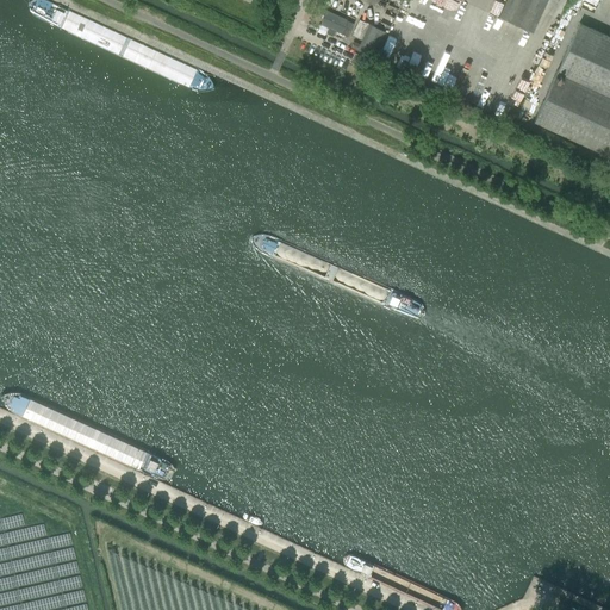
[(506,0),(499,17),(531,32),(541,12),(546,0),(506,0)]
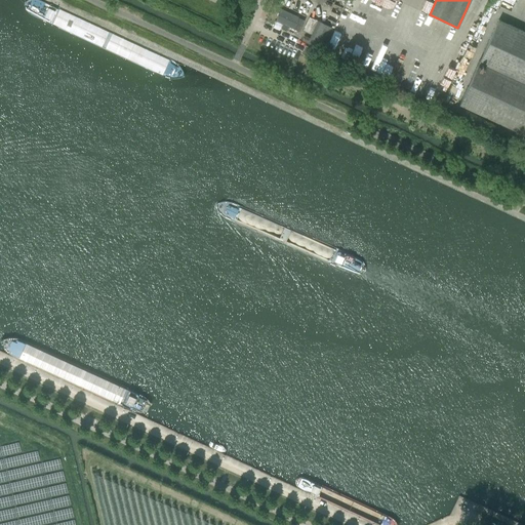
[(297,16),(281,9),(276,21),(283,24),(281,29),(286,31),(288,26),(298,31),(304,21),(297,17),(297,16)]
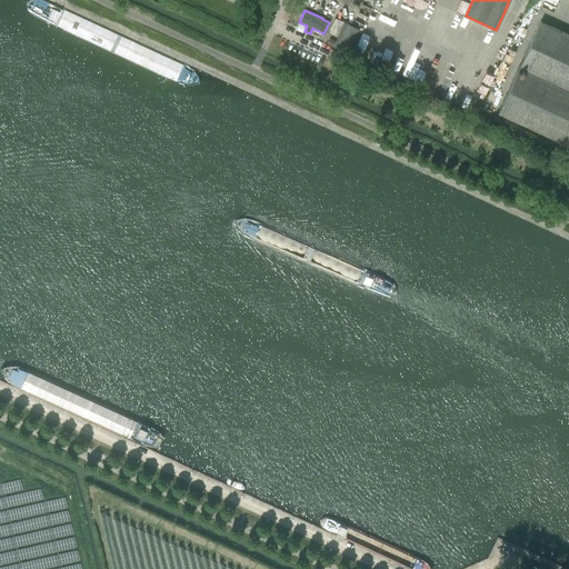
[(345,22),(338,20),(335,19),(328,32),(338,37),(333,47),(350,55),(361,30),(345,22)]
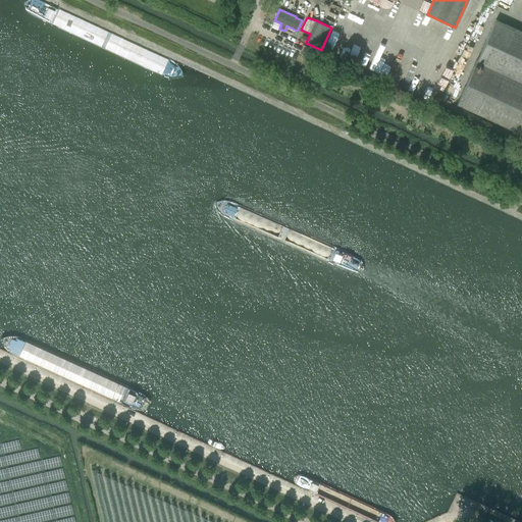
[(521,31),(496,19),(457,104),(521,134),(521,31)]
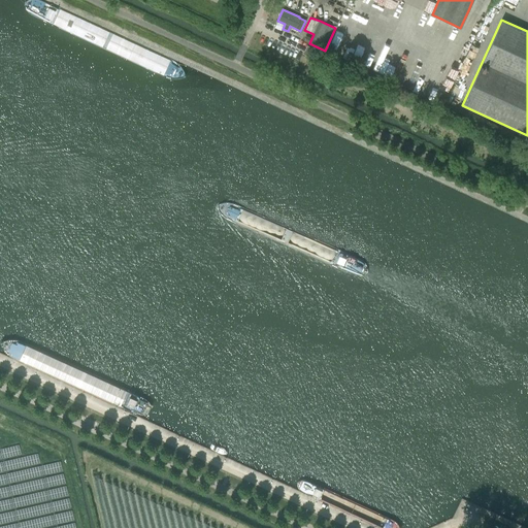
[(367,44),(372,31),(364,28),(359,40),(367,44)]
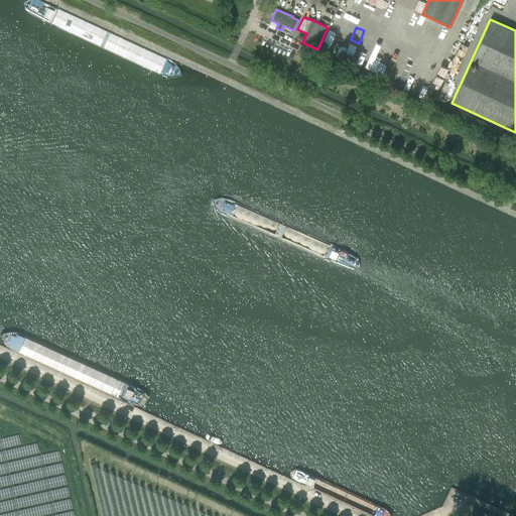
[(401,50),(399,54),(402,56),(402,58),(405,60),(408,52),(401,50)]
